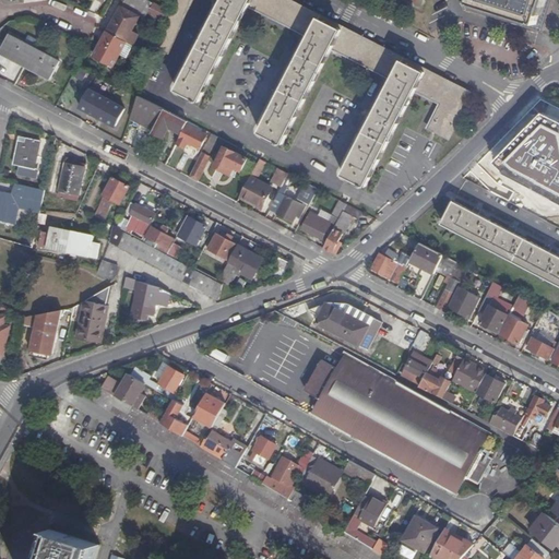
[(145,0),(125,0),(108,32),(126,40),(133,45),(140,34),(132,30),(140,15),(145,19),(149,12),(153,3),(145,0)]
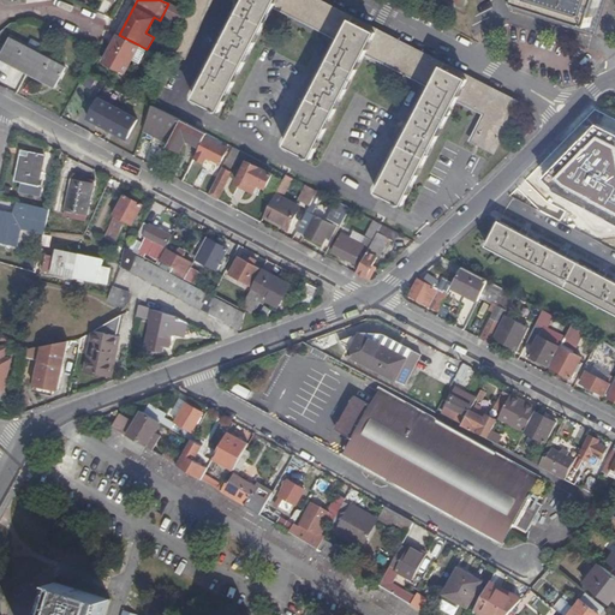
[(270,9),(254,0),(243,0),(228,30),(225,28),(221,35),(225,37),(209,70),(204,67),(201,75),(206,77),(195,97),(214,108),(213,111),(216,113),(218,111),(220,111),(270,9)]
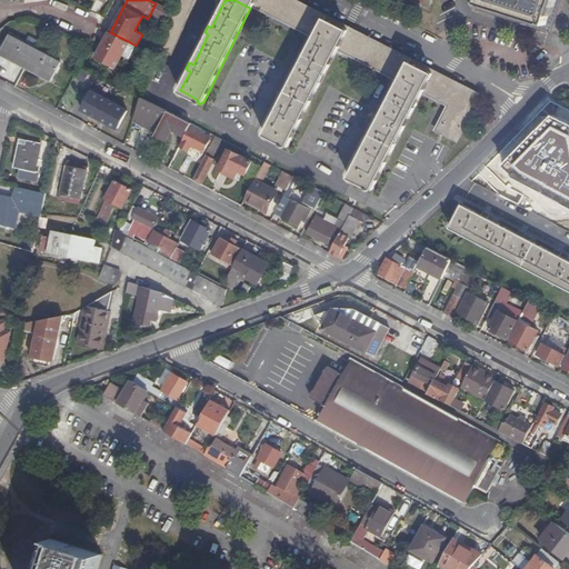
[(256,7),(259,0),(235,0),(250,8),(251,9),(255,10),(256,7)]
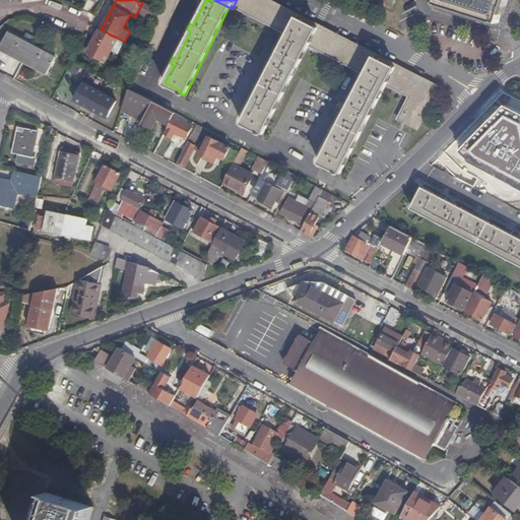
[(289,39),(300,19),(263,0),(237,0),(234,6),(283,31),(279,38),(283,40),(270,66),(266,64),(262,71),(266,73),(264,77),(269,79),(289,39)]
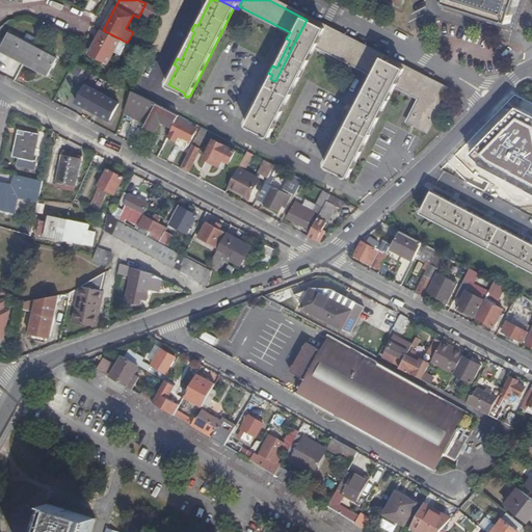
[(511,22),(517,0),(448,0),(448,3),(511,22)]
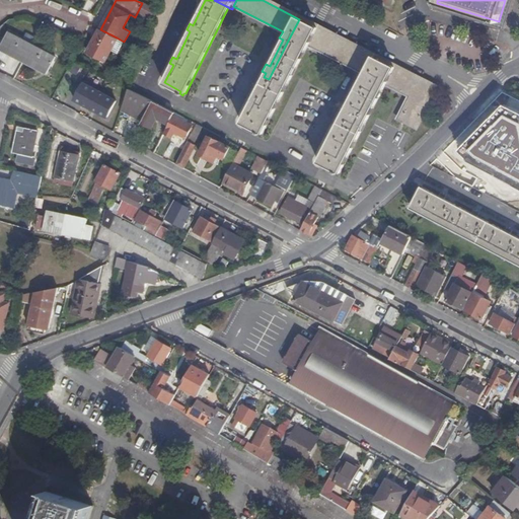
[(150,7),(142,3),(138,11),(146,15),(150,7)]
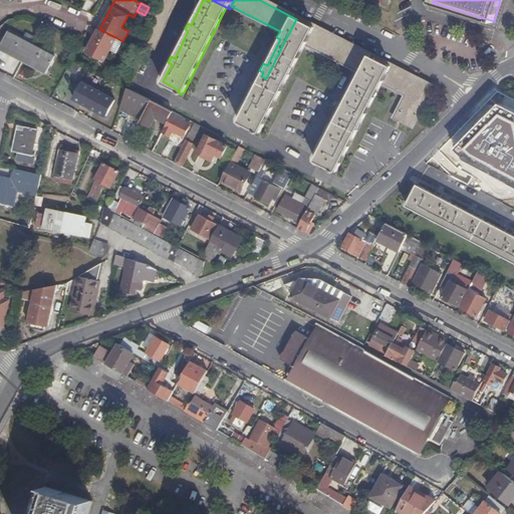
[(154,19),(157,12),(149,7),(145,15),(154,19)]
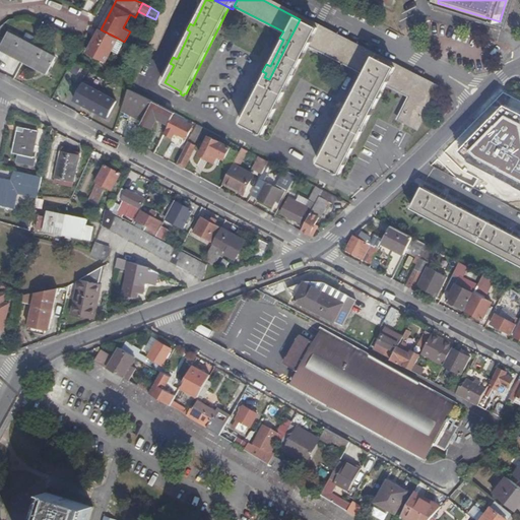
[(424,108),(434,87),(363,51),(300,19),(289,39),(307,48),(308,44),(361,72),(360,74),(384,87),(386,85),(408,96),(406,99),(424,108)]
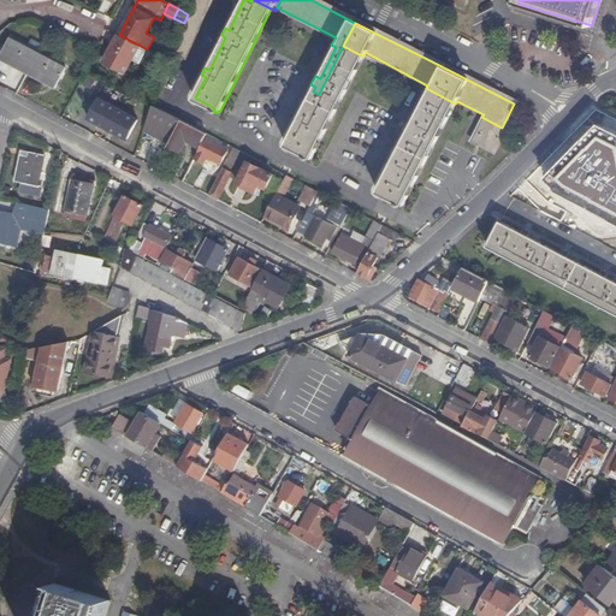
[(138,45),(119,35),(105,63),(124,73),(138,45)]
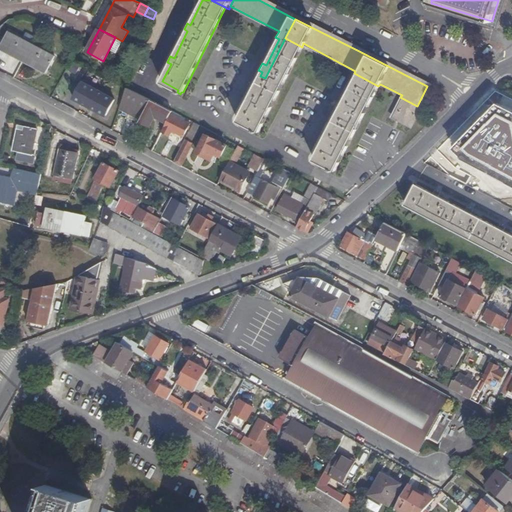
[(0,46),(0,48),(23,60),(31,43),(8,31),(0,46)]
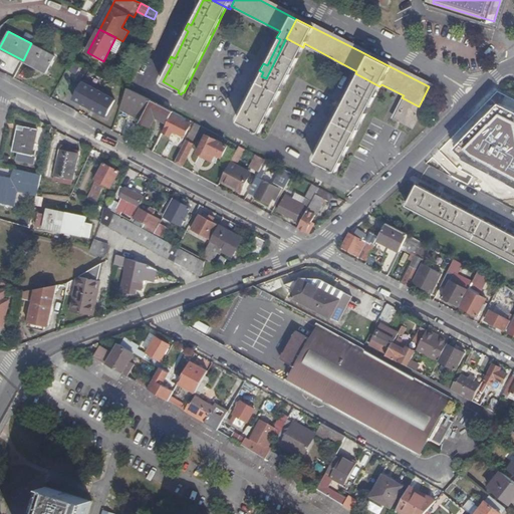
[(303,47),(286,38),(266,78),(261,76),(250,97),(247,95),(243,102),(247,104),(238,120),(255,130),(254,132),(257,134),(258,132),(259,132),(303,47)]
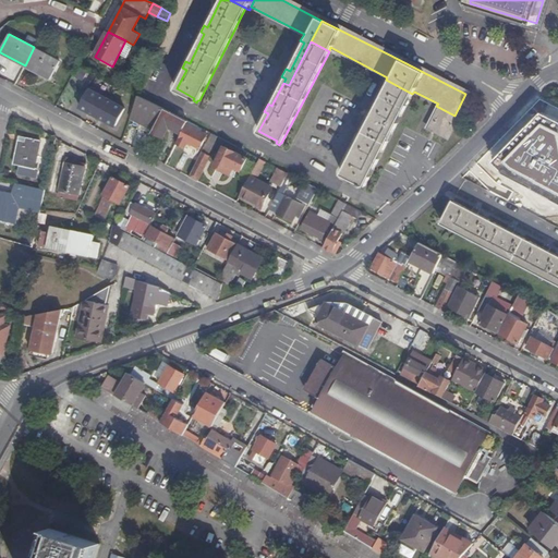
[(34,47),(25,65),(50,79),(59,60),(34,47)]
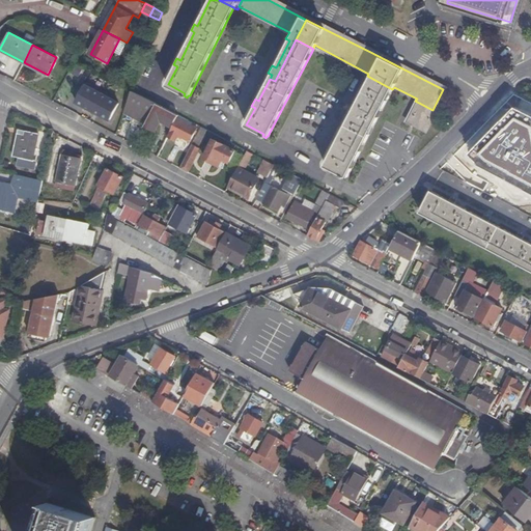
[(372,128),(392,89),(367,76),(365,79),(370,81),(355,108),(351,107),(347,112),(352,115),(338,142),(334,140),(331,146),(335,148),(326,165),(342,174),(341,175),(345,177),(346,176),(372,128)]
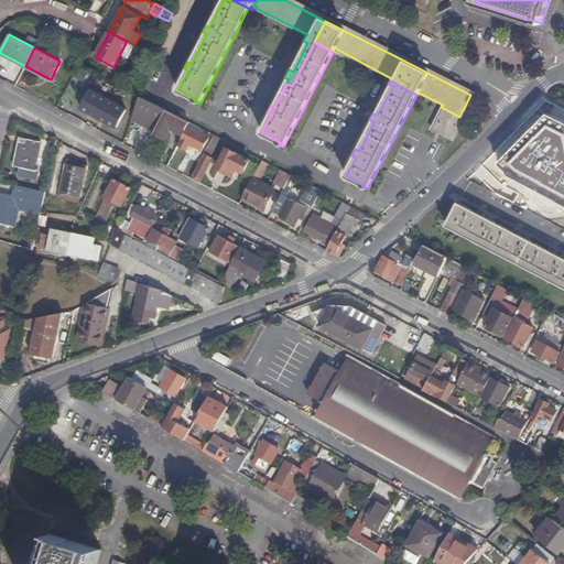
[(116,127),(126,109),(90,90),(80,107),(116,127)]
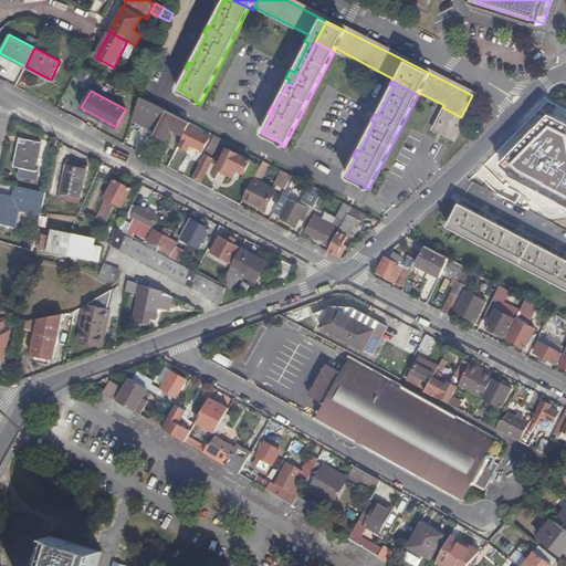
[(142,97),(133,119),(142,125),(143,123),(156,130),(163,121),(167,112),(142,97)]
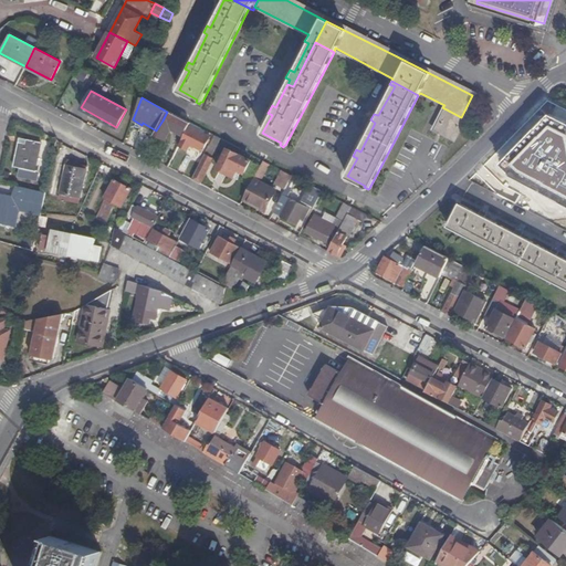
[(450,137),(461,117),(442,107),(431,129),(437,133),(438,130),(450,137)]
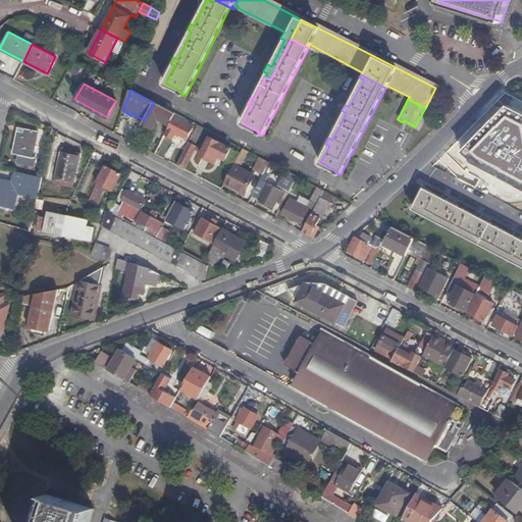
[(176,112),(155,101),(154,103),(150,111),(157,115),(169,121),(176,112)]
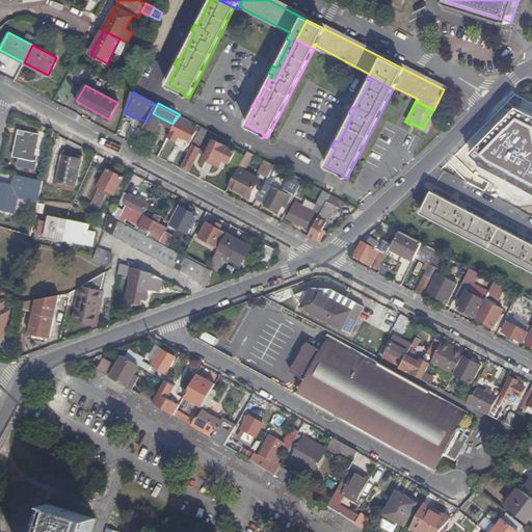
[(147,123),(145,126),(154,131),(160,117),(153,113),(147,123)]
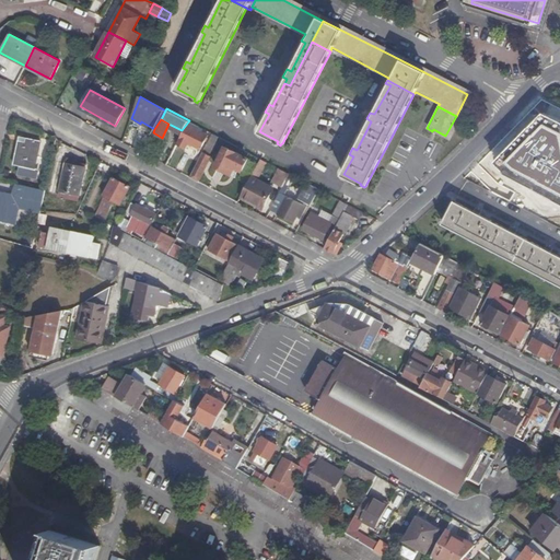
[(199,126),(189,120),(187,124),(198,129),(199,126)]
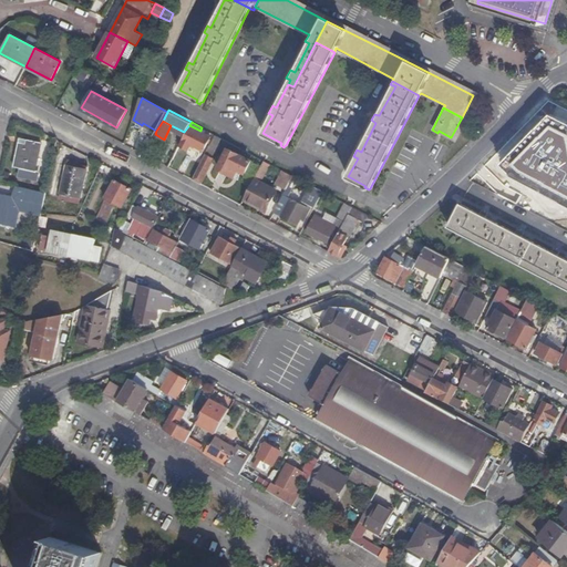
[(189,125),(179,145),(187,150),(189,146),(191,144),(203,151),(210,137),(200,131),(189,125)]
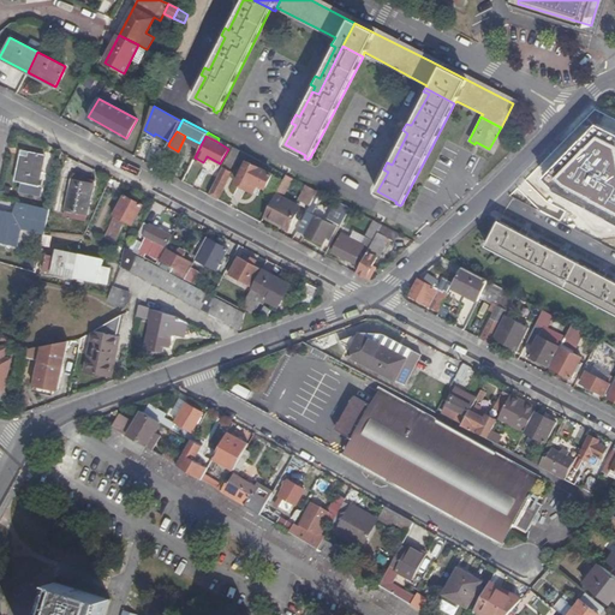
[(601,179),(614,185),(614,163),(599,155),(601,154),(593,150),(593,153),(574,143),(574,144),(567,139),(557,156),(569,163),(581,168),(601,179)]
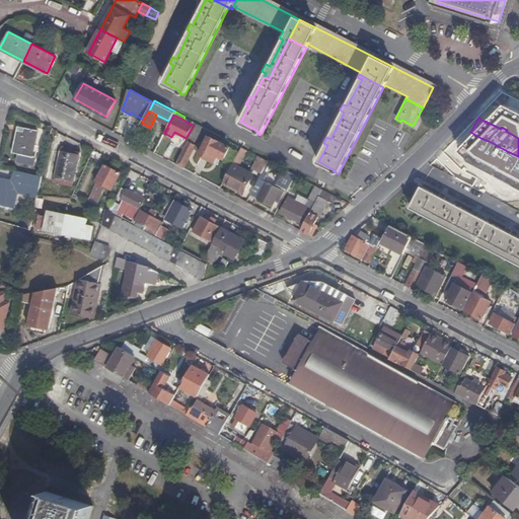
[(195,144),(204,127),(198,123),(188,141),(195,144)]
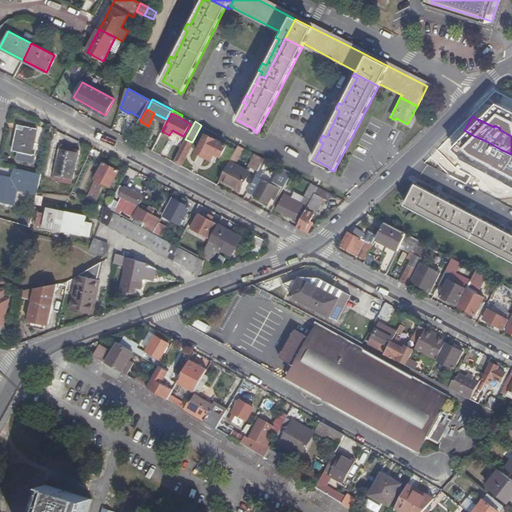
[(31,153),(36,128),(18,124),(13,149),(20,151),(18,159),(33,162),(35,154),(31,153)]
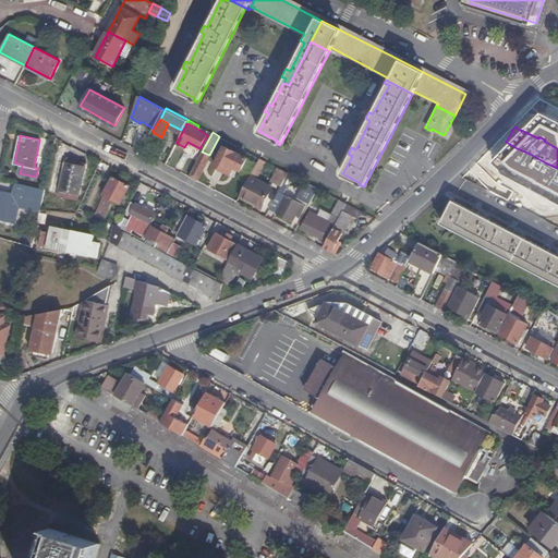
[(187,142),(186,144),(197,150),(199,148),(187,142)]
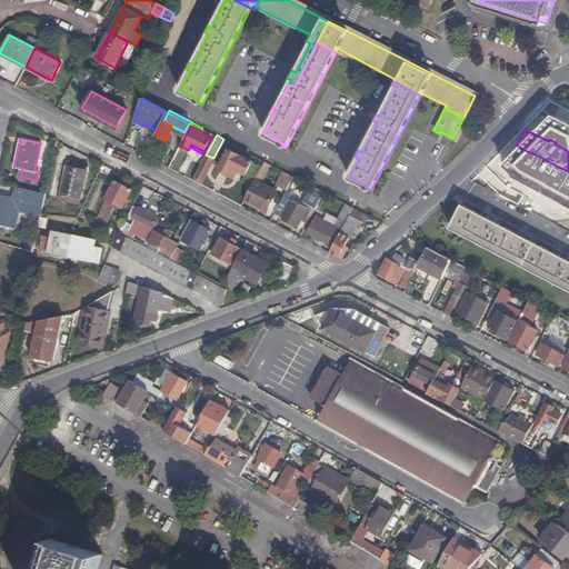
[(246,173),(252,160),(229,149),(219,168),(235,177),(239,169),(246,173)]
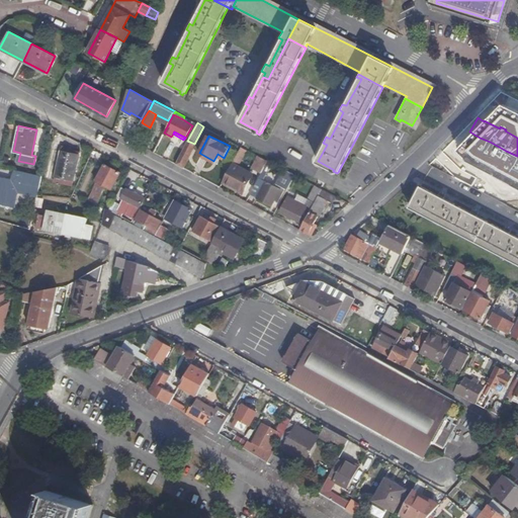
[(469,149),(462,145),(457,153),(462,156),(476,162),(478,164),(490,142),(480,138),(475,146),(471,145),(469,149)]
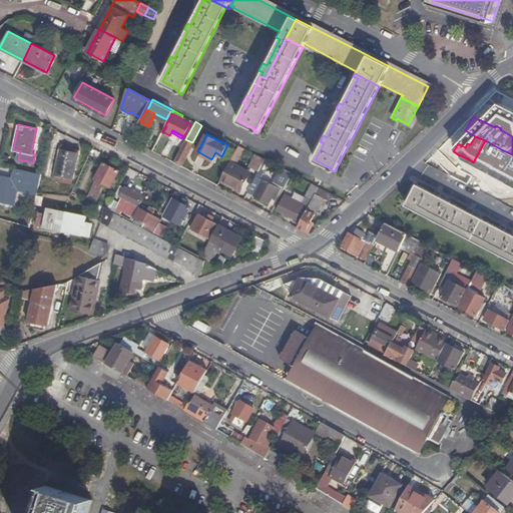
[(185,139),(174,162),(182,166),(193,143),(192,142),(185,139)]
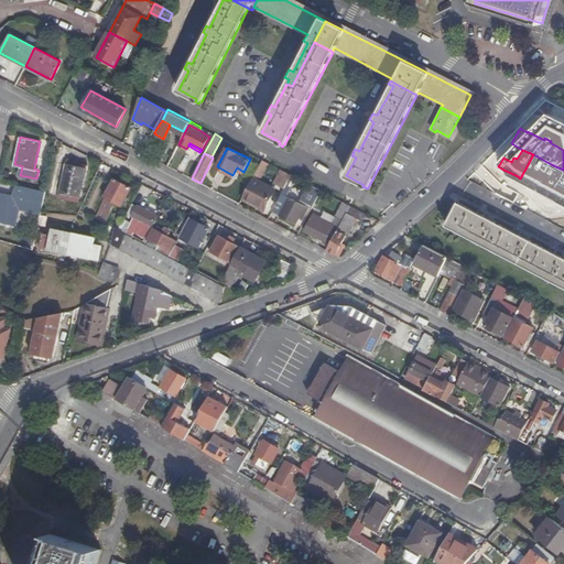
[(548,169),(551,164),(533,154),(520,179),(530,183),(540,164),(548,169)]
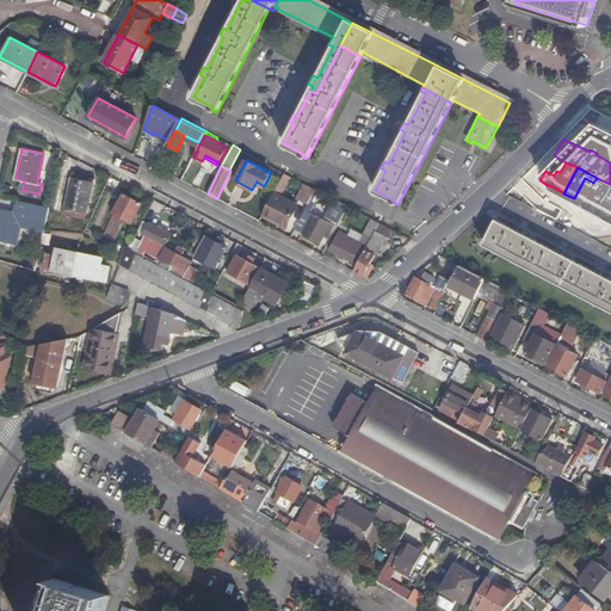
[(284,172),(275,191),(281,193),(290,176),(284,172)]
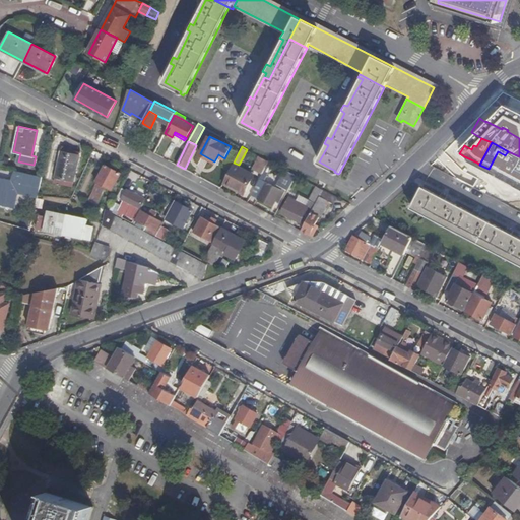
[(74,180),(79,154),(61,150),(56,177),(74,180)]
